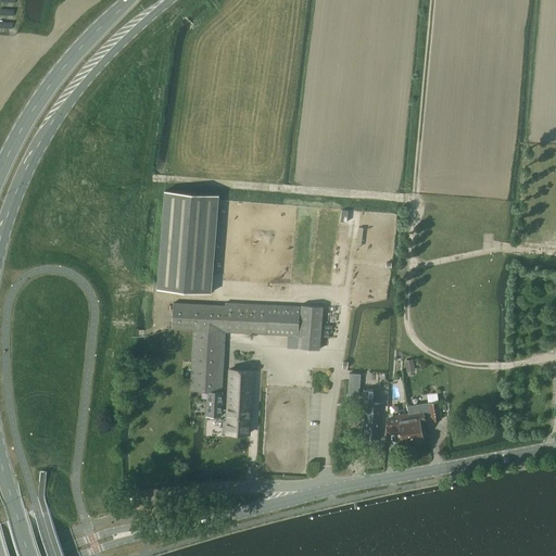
[(219,194),(165,190),(158,288),(212,292),(219,194)]
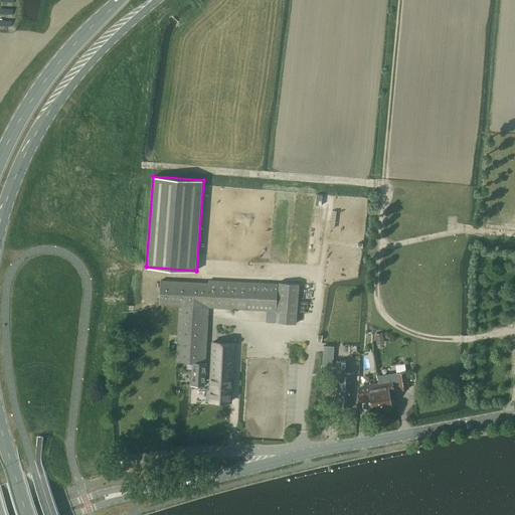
[(176,361),(193,362),(205,362),(206,341),(208,307),(247,309),(277,310),(278,284),(209,280),(209,283),(161,280),(160,304),(179,305),(176,361)]
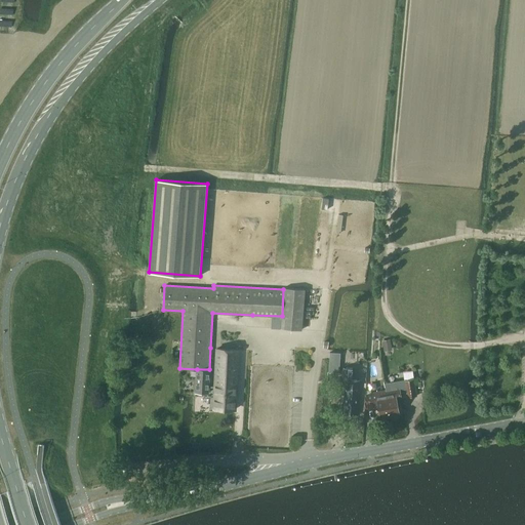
[(284,287),(282,316),(281,328),(301,329),(305,289),(284,287)]
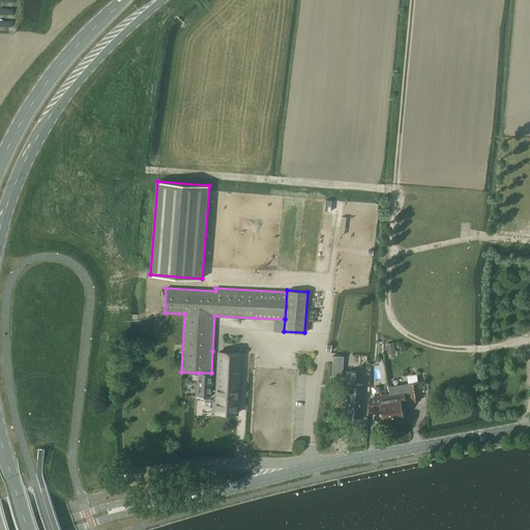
[(386,344),(387,351),(395,350),(393,343),(386,344)]
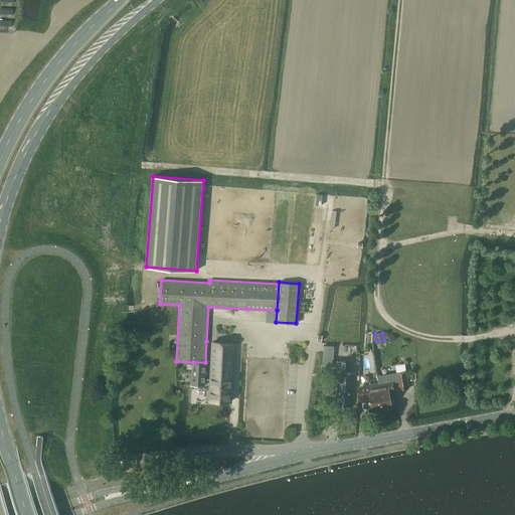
[(212,342),(209,399),(231,401),(234,343),(212,342)]
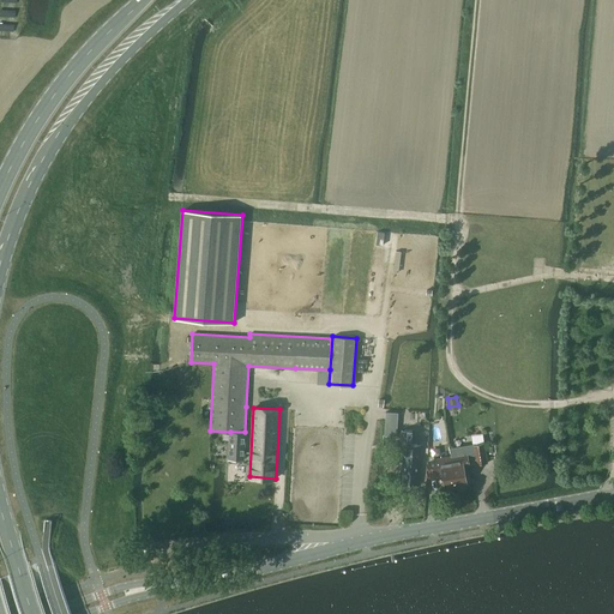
[(385,411),(384,435),(397,437),(398,413),(385,411)]
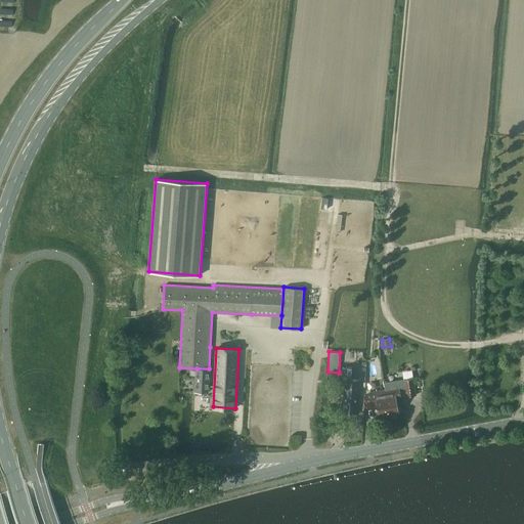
[(352,367),(343,367),(341,393),(344,394),(342,413),(357,415),(359,380),(351,379),(352,367)]
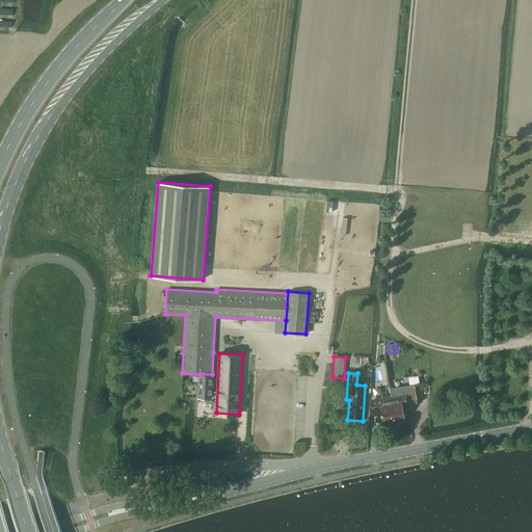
[(212,374),(200,374),(198,396),(211,397),(212,374)]
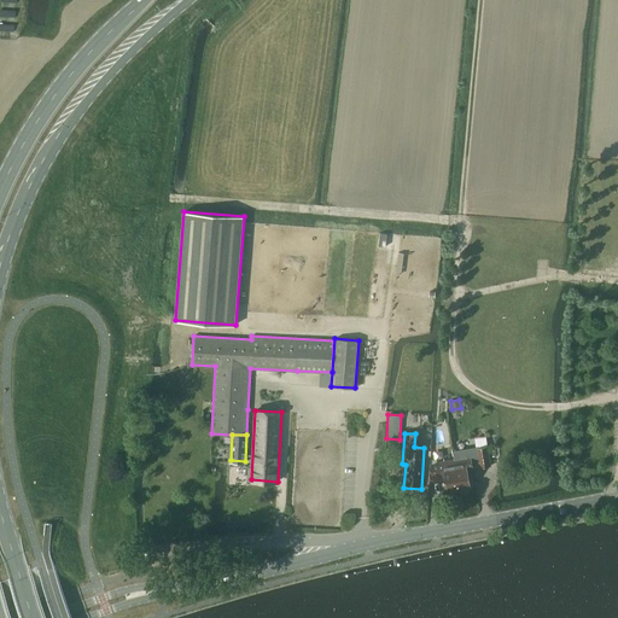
[(476,448),(453,453),(454,459),(459,488),(471,485),(467,470),(479,467),(490,466),(488,445),(487,445),(485,438),(476,441),(477,448),(476,448)]
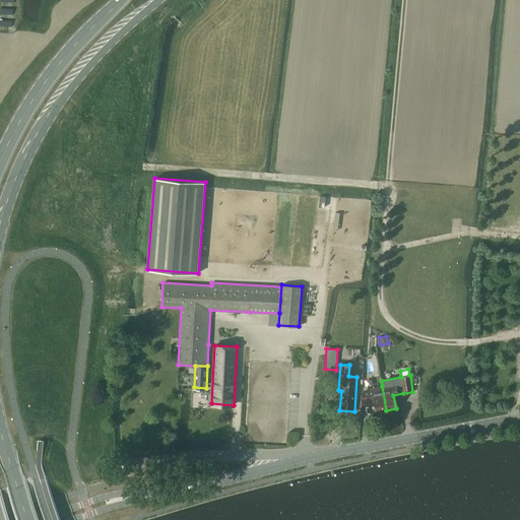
[(386,410),(382,386),(367,389),(367,386),(362,387),(362,404),(370,404),(369,399),(374,398),(377,412),(386,410)]
